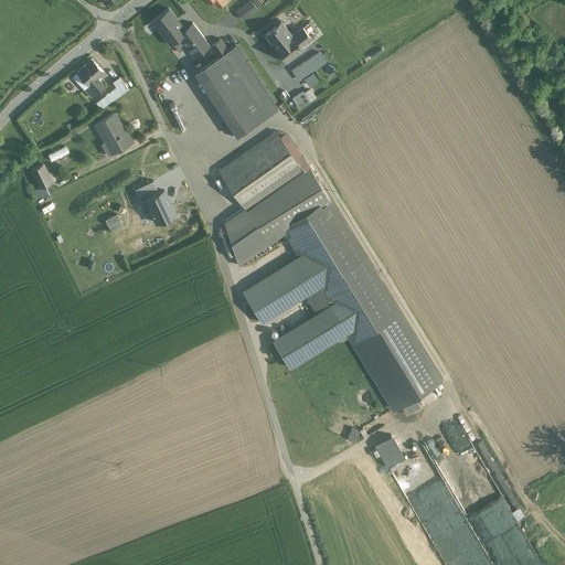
[(249,0),(236,11),(243,20),(257,9),(249,0)]
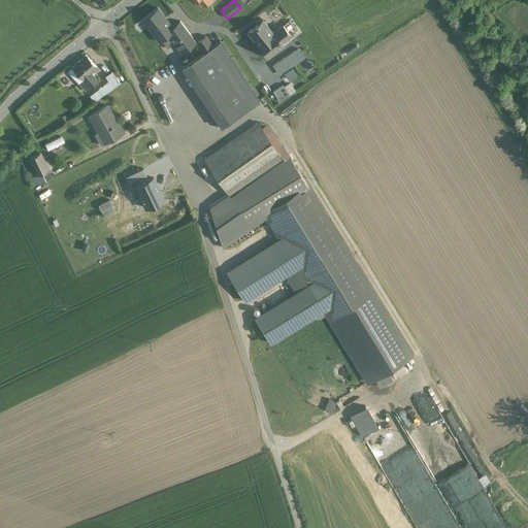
[(172,27),(158,7),(142,20),(159,41),(162,39),(168,47),(174,43),(182,53),(196,42),(179,21),(172,27)]
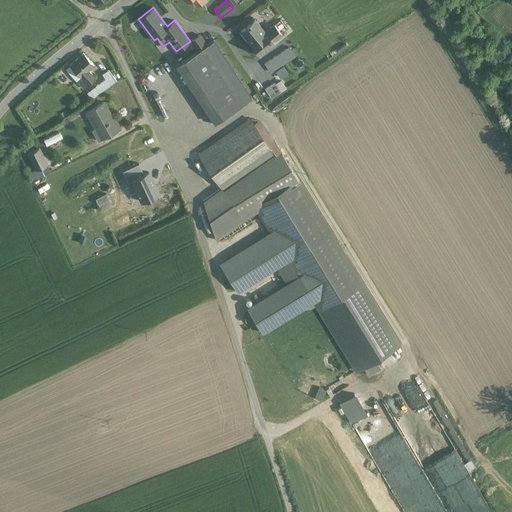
[(249,44),(264,33),(255,20),(240,31),(249,44)]
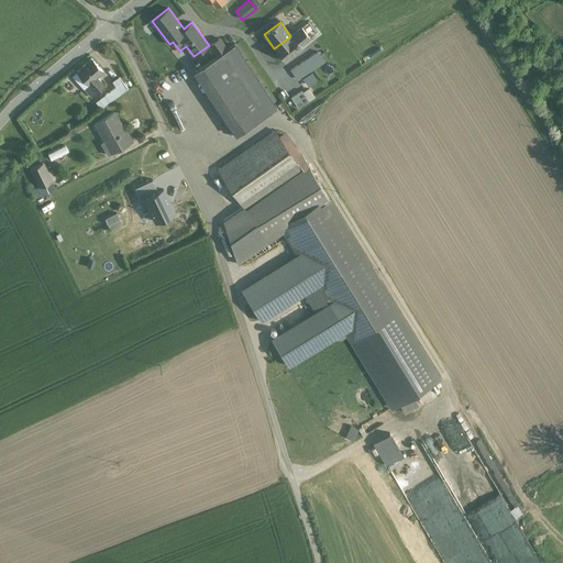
[(290,36),(274,48),(284,62),(301,48),(299,46),(310,39),(309,37),(316,32),(309,22),(290,36)]
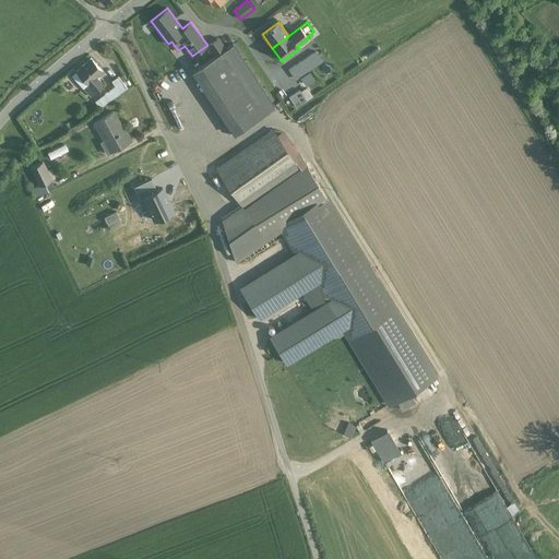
[(225,49),(217,38),(207,45),(215,56),(225,49)]
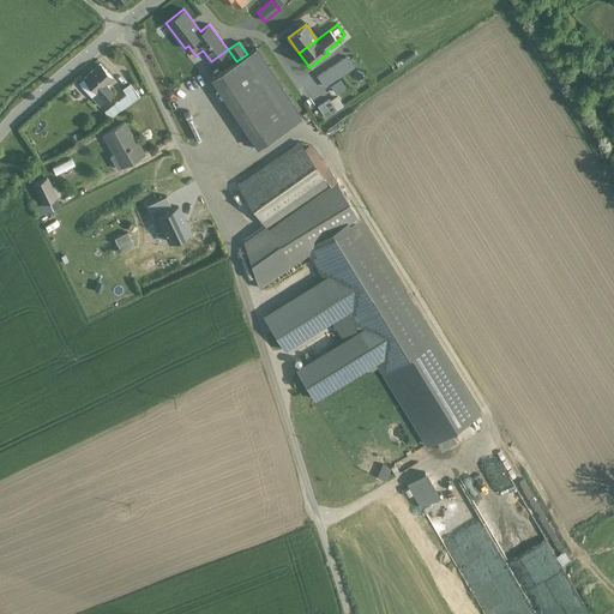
[(288,114),(247,54),(236,61),(211,78),(251,138),(288,114)]
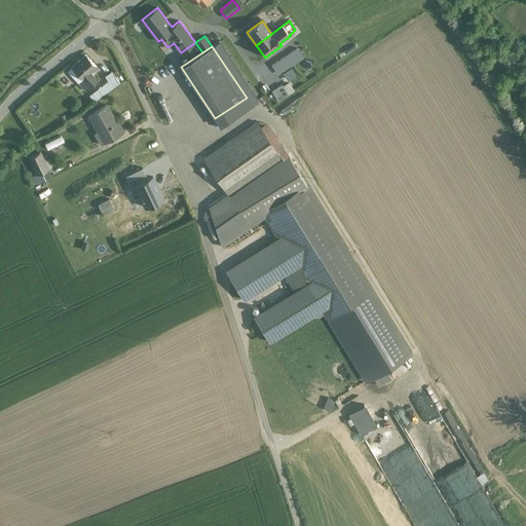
[(296,48),(271,66),(277,74),(286,68),(285,66),(301,54),(296,48)]
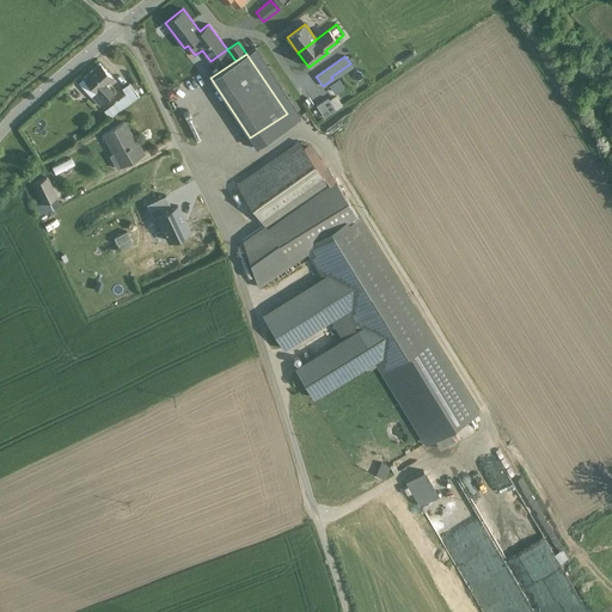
[(99,63),(84,78),(97,92),(105,101),(114,93),(105,84),(112,78),(99,63)]
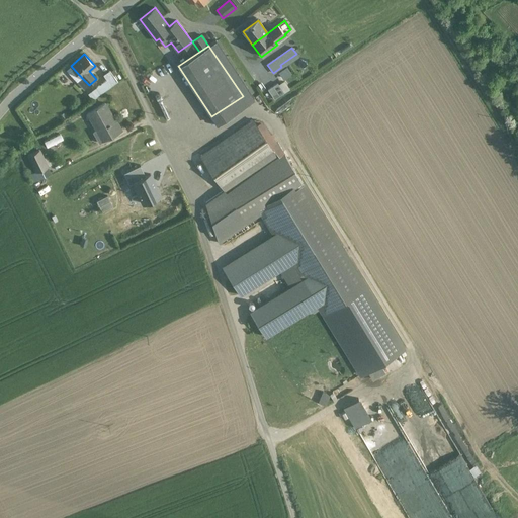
[(279,70),(284,79),(292,75),(288,66),(279,70)]
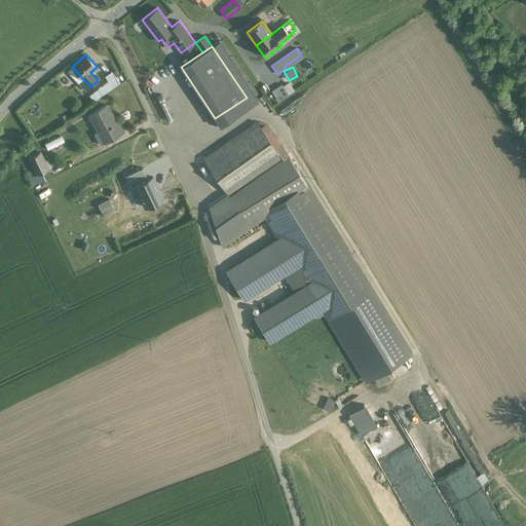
[(119,82),(112,72),(105,76),(109,81),(113,87),(119,82)]
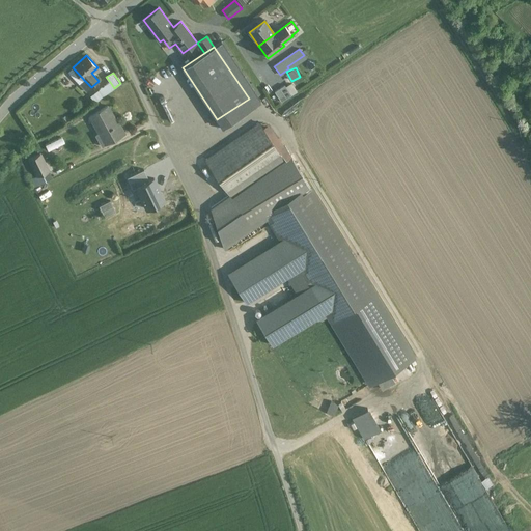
[(106,77),(101,81),(105,86),(110,82),(106,77)]
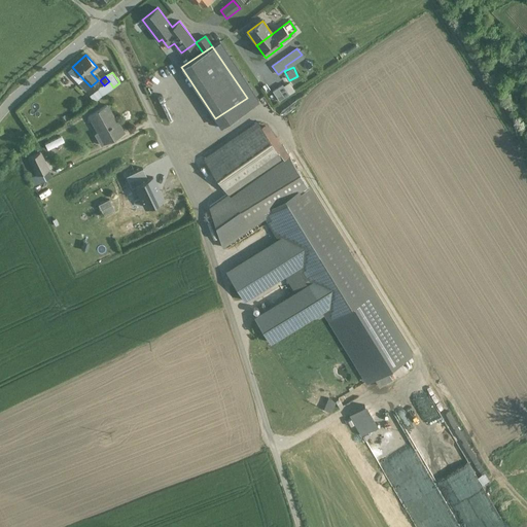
[(104,85),(98,90),(102,95),(113,88),(109,81),(104,85)]
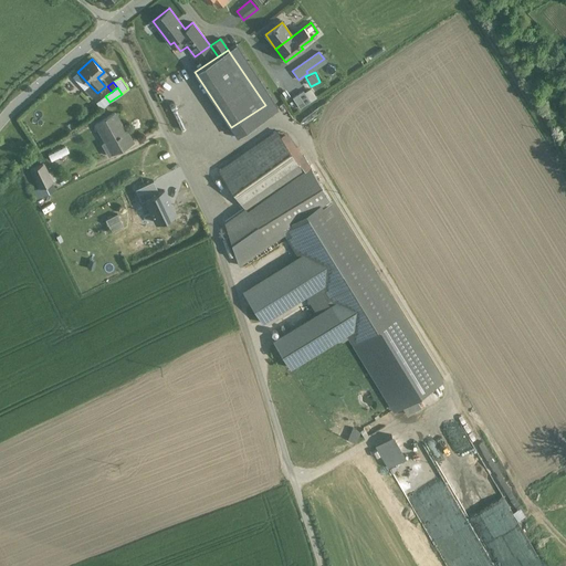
[(311,102),(303,91),(292,98),(299,111),(311,102)]
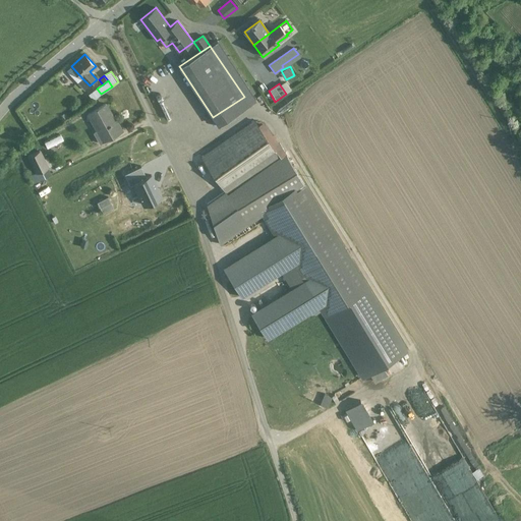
[(106,104),(88,113),(98,131),(101,129),(106,139),(123,131),(118,122),(116,123),(106,104)]
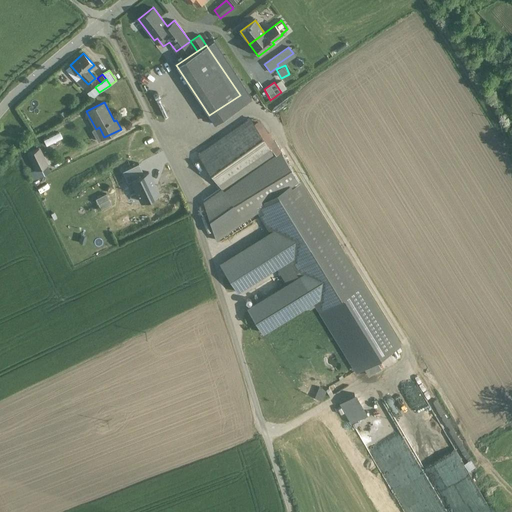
[(250,118),(217,141),(214,137),(196,150),(222,187),(224,191),(275,155),(253,123),(250,118)]
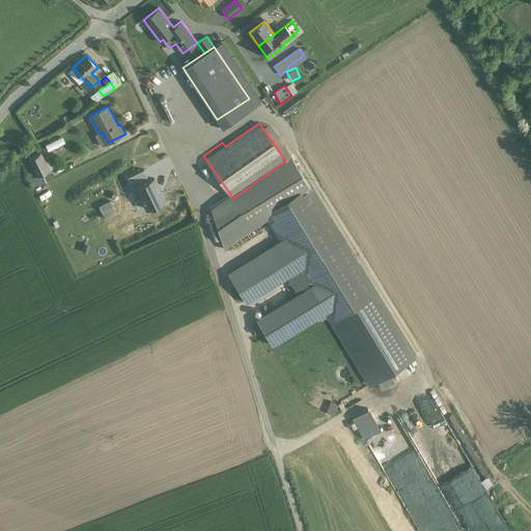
[(375,295),(284,146),(283,146),(267,123),(262,128),(285,161),(232,198),(251,224),(253,223),(271,250),(230,275),(247,302),(288,276),(298,291),(256,317),(273,344),(318,316),(320,319),(328,315),(332,322),(375,295)]
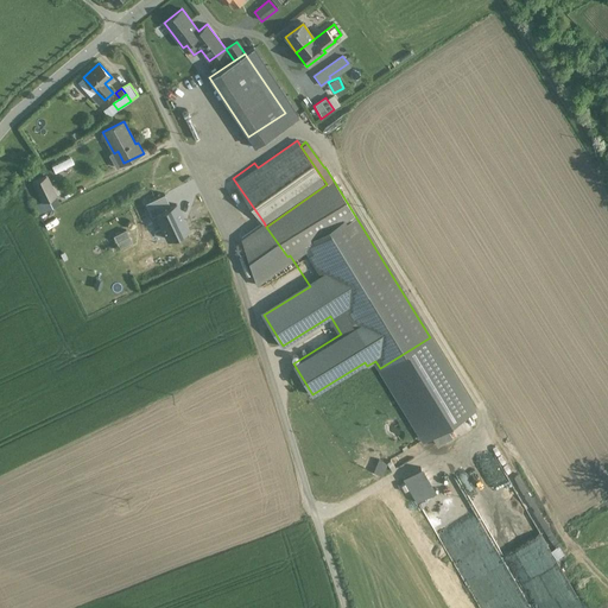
[(70,166),(62,171),(69,187),(78,182),(70,166)]
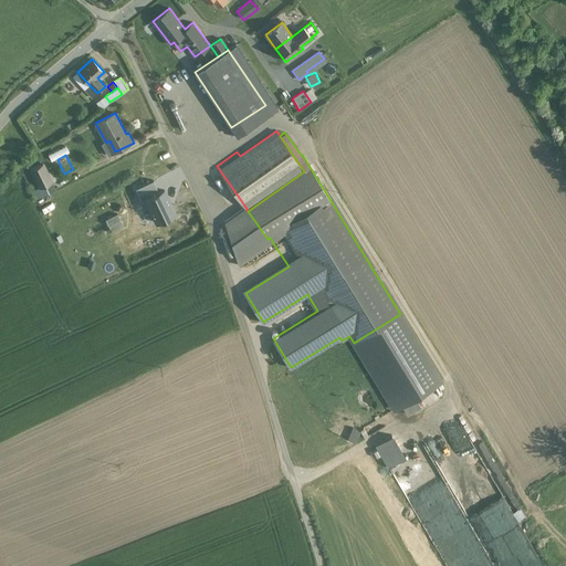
[(30,171),(39,189),(44,187),(53,182),(44,164),(30,171)]
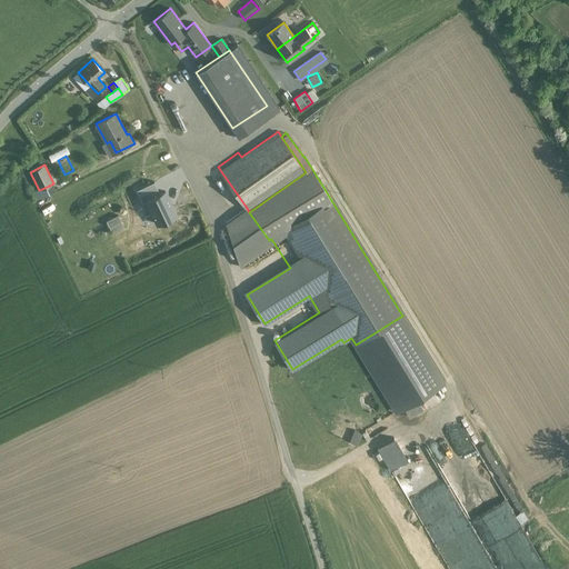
[(155,181),(136,190),(141,202),(145,201),(156,225),(177,215),(166,190),(160,192),(155,181)]
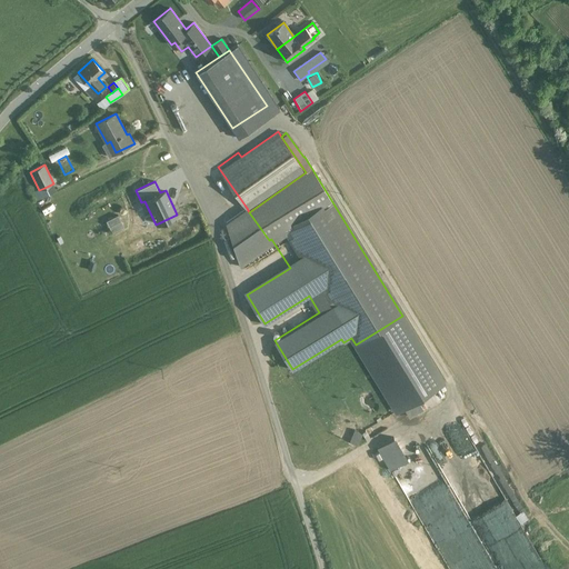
[(45,188),(39,190),(32,193),(36,201),(48,196),(45,188)]
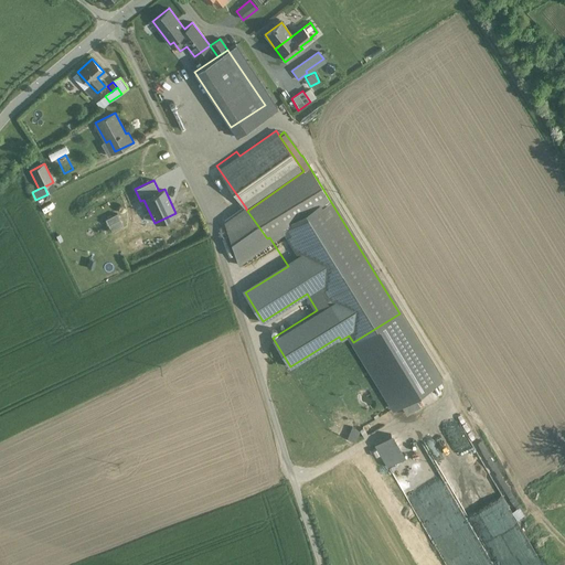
[(224,221),(236,259),(267,238),(247,211),(245,206),(224,221)]
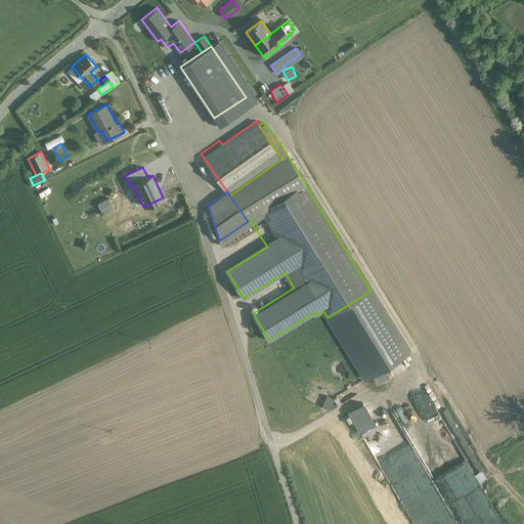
[(98,203),(103,214),(114,209),(108,199),(98,203)]
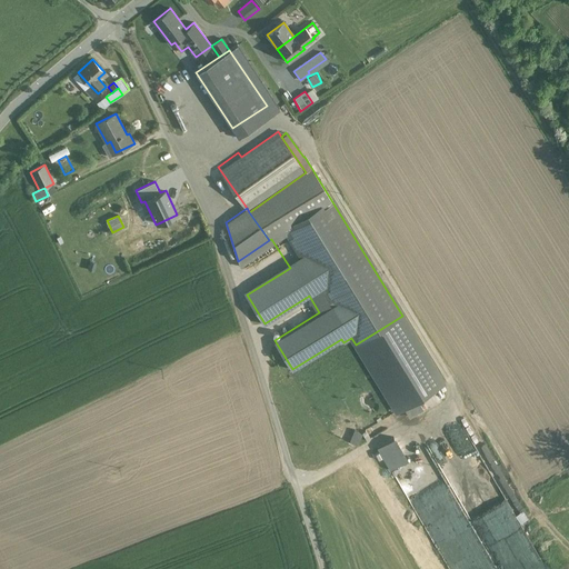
[(357,442),(361,432),(355,428),(349,439),(357,442)]
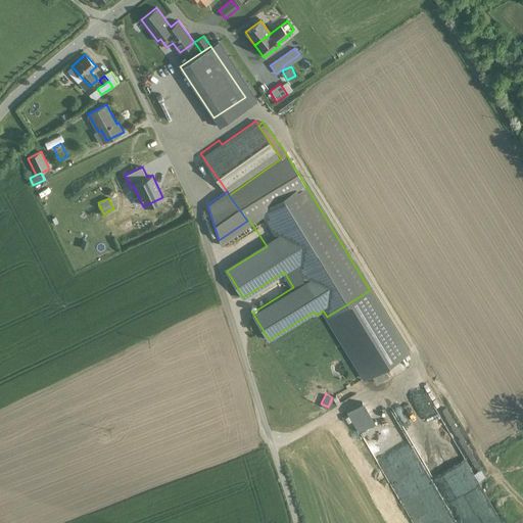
[(363,399),(346,410),(358,430),(375,420),(363,399)]
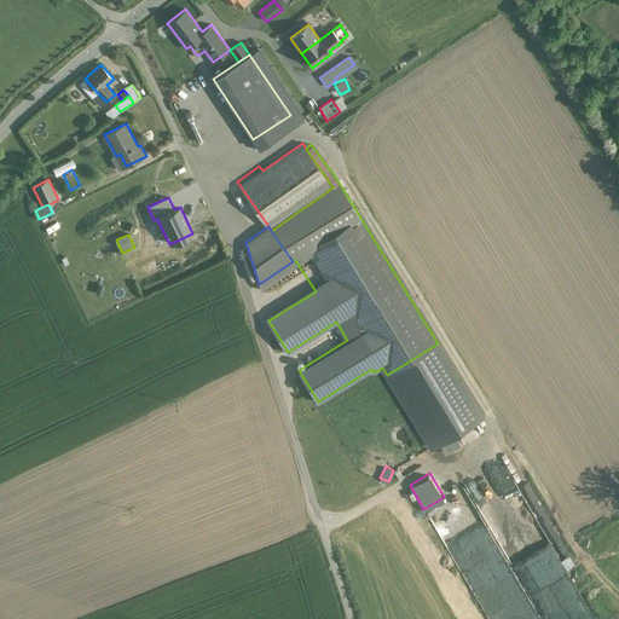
[(556,553),(570,554),(522,474),(516,478),(515,493),(510,496),(502,496),(497,498),(497,503),(491,493),(497,495),(504,490),(504,478),(502,479),(502,485),(496,484),(492,478),(479,485),(479,489),(495,515),(504,515),(503,522),(514,522),(519,531),(519,539),(530,539),(539,533),(545,543),(551,543),(556,553)]
